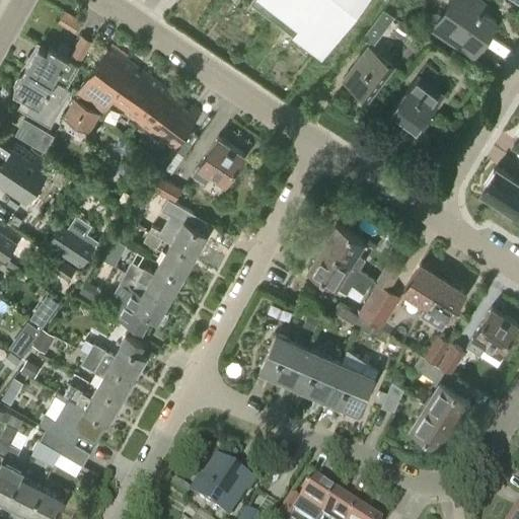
[(293,34),(294,33),(322,55),(364,0),(252,0),(251,3),(293,34)]
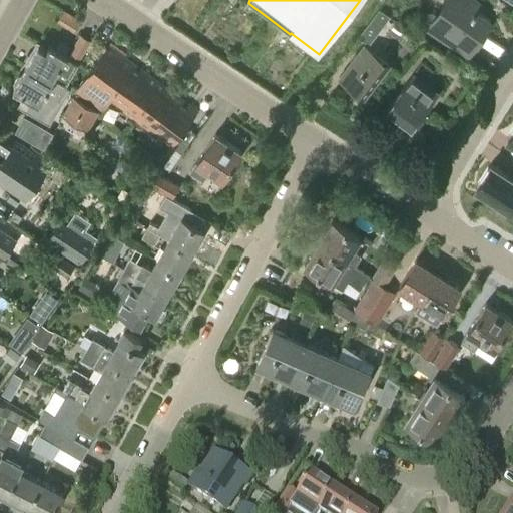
[(467,55),(490,20),(475,10),(480,3),(475,0),(445,0),(427,28),(467,55)]
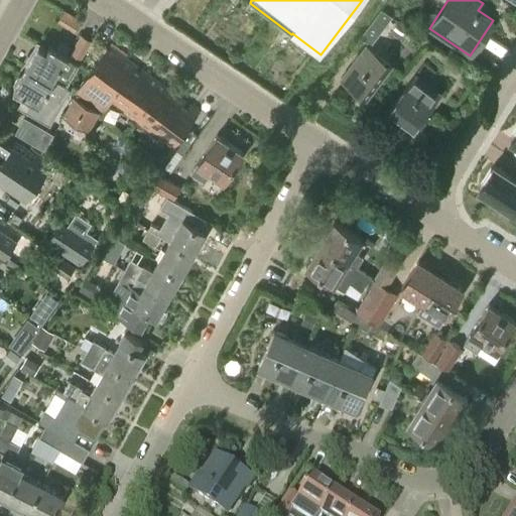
[(74,29),(81,18),(63,8),(56,20),(74,29)]
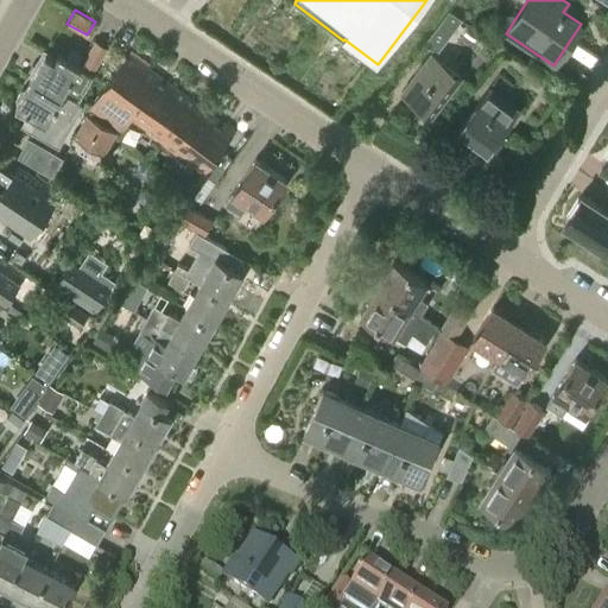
[(437,54),(461,20),(448,12),(424,44),(437,54)]
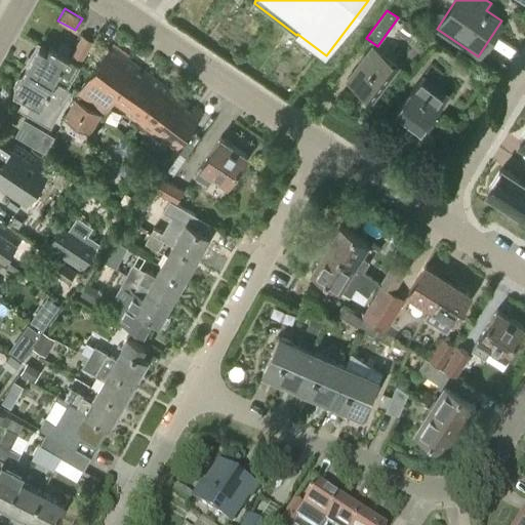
[(72,54),(83,61),(94,42),(83,35),(72,54)]
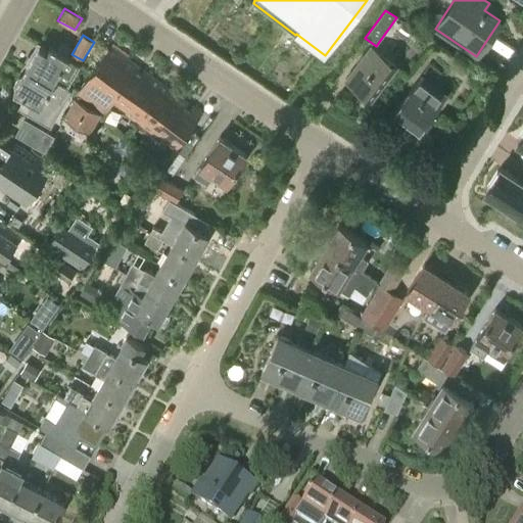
[(47,51),(39,46),(27,67),(37,74),(39,74),(59,85),(63,87),(78,62),(50,46),(47,51)]
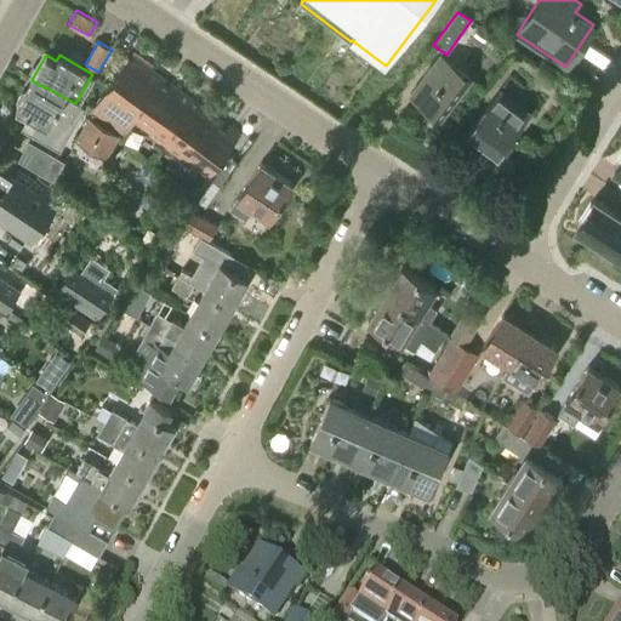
[(166,87),(163,85),(165,80),(131,56),(92,108),(125,132),(136,119),(151,130),(148,134),(164,144),(177,125),(175,124),(180,118),(172,112),(176,107),(172,104),(182,91),(170,83),(166,87)]
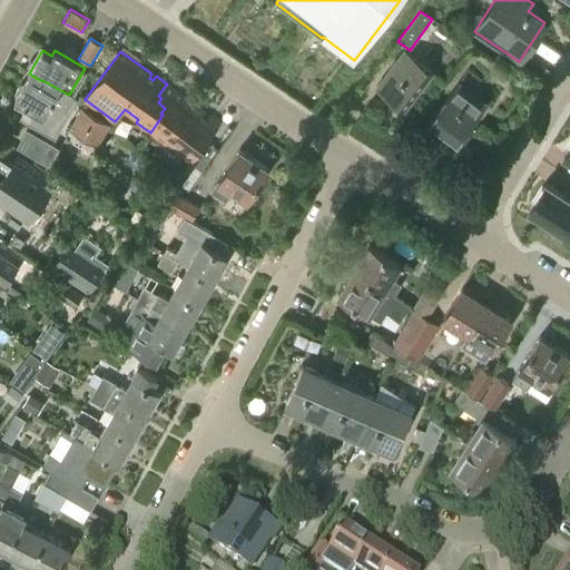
[(404,108),(431,72),(403,51),(376,87),(404,108)]
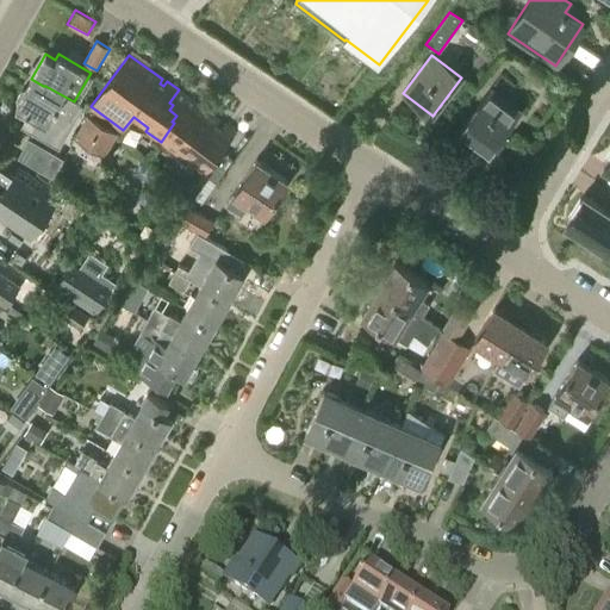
[(43,86),(31,79),(16,105),(17,107),(27,113),(20,125),(58,147),(82,106),(74,101),(69,99),(45,86),(43,86)]
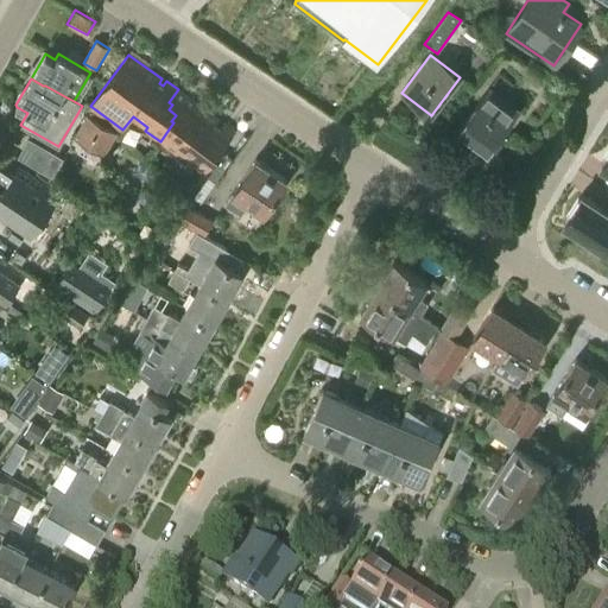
[(488,152),(519,111),(488,87),(456,128),(488,152)]
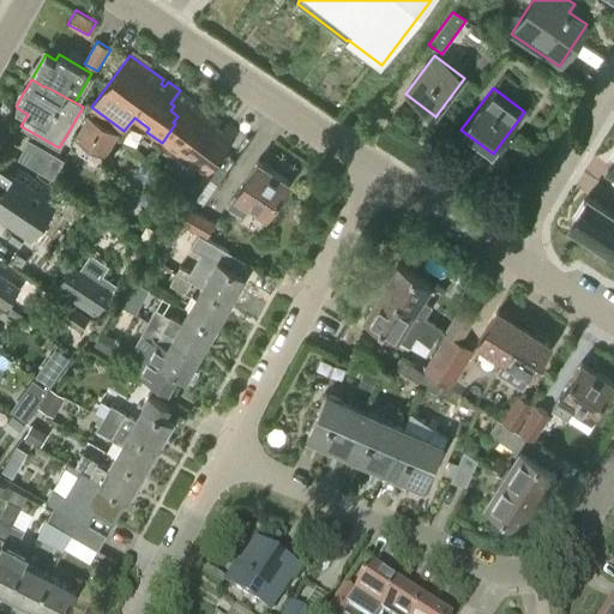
[(221,128),(218,126),(222,121),(180,90),(170,103),(174,106),(170,110),(178,116),(173,122),(175,124),(162,143),(179,156),(182,152),(197,163),(194,167),(206,175),(238,133),(224,124),(221,128)]
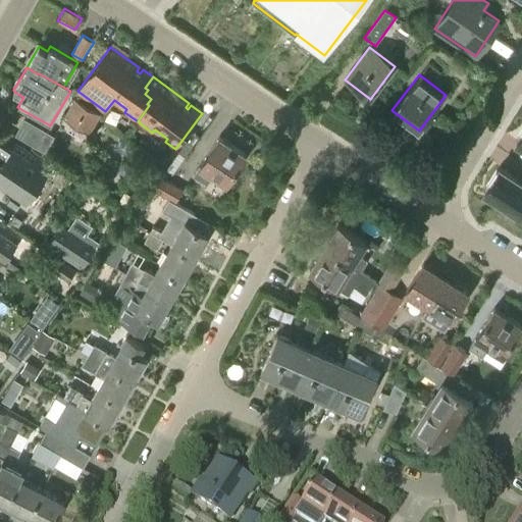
[(90,132),(100,113),(75,99),(64,117),(90,132)]
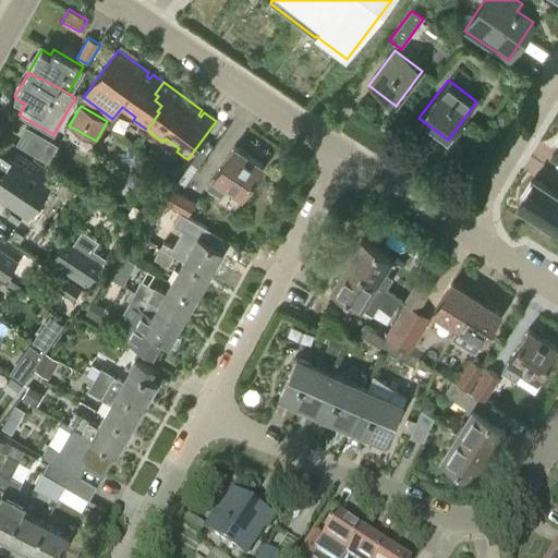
[(59,144),(26,126),(16,144),(49,161),(59,144)]
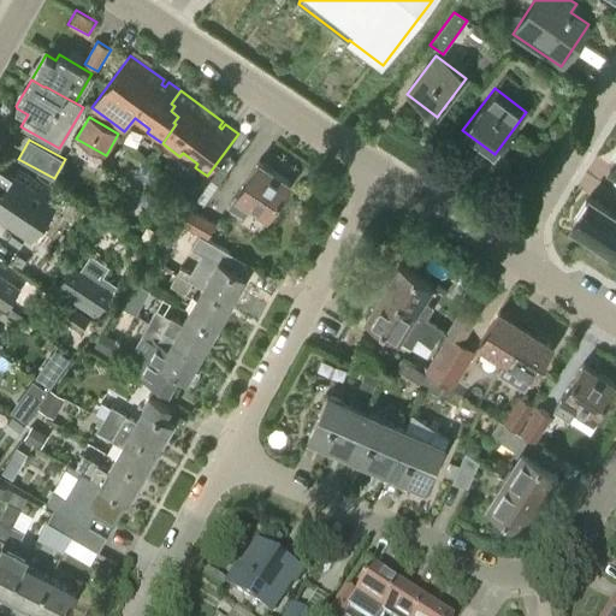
[(212,178),(219,183),(236,160),(229,155),(212,178)]
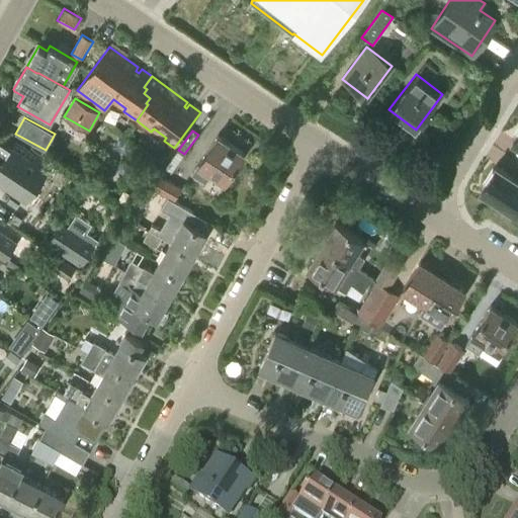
[(0,186),(26,203),(31,195),(51,166),(0,134),(0,186)]
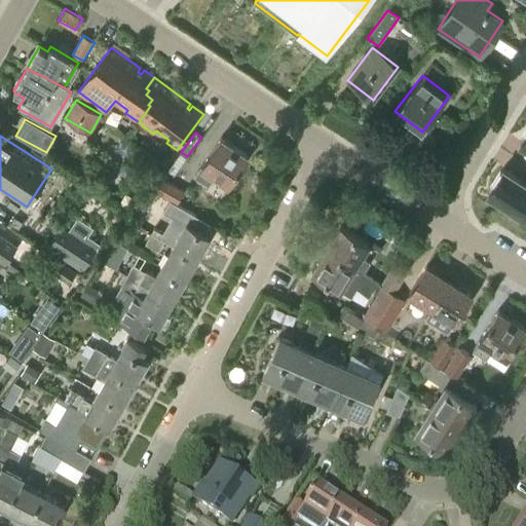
[(229,186),(249,156),(222,139),(196,177),(210,186),(215,177),(229,186)]
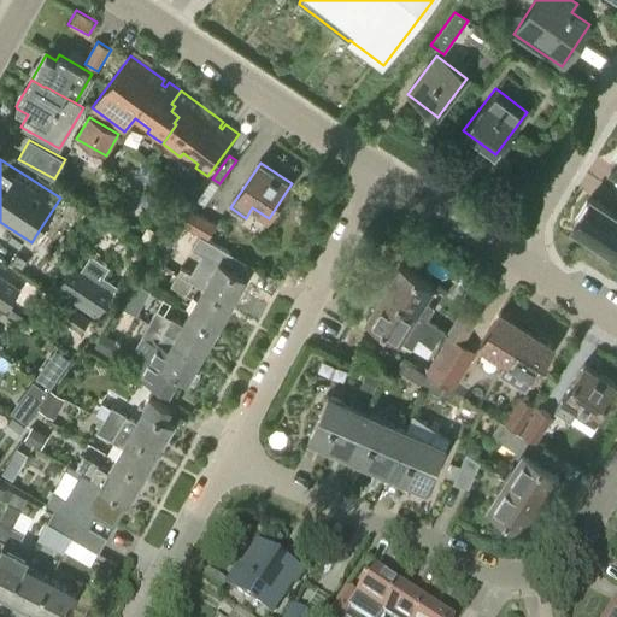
[(576,221),(573,225),(589,235),(586,240),(601,250),(604,245),(616,253),(616,213),(591,198),(587,201),(575,219),(576,221)]
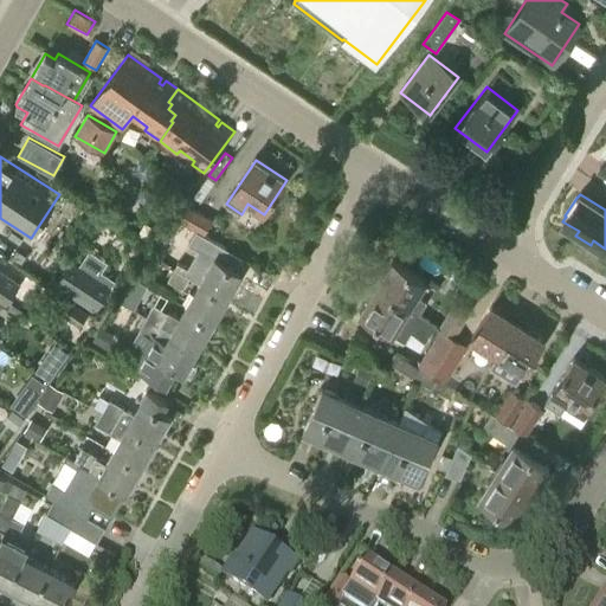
[(65,205),(43,231),(57,243),(81,217),(65,205)]
